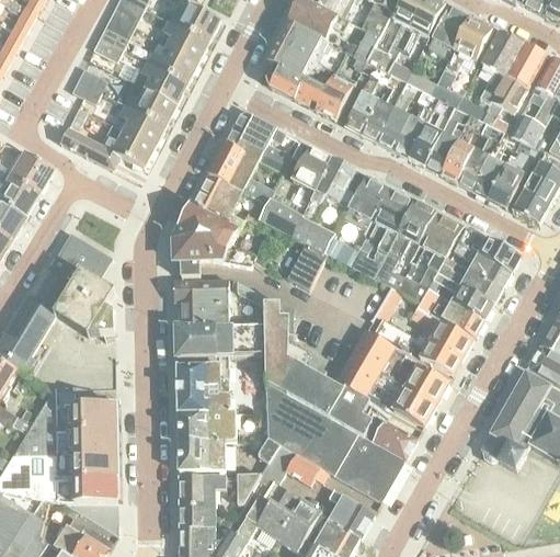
[(20,15),(11,30),(23,37),(36,13),(24,7),(12,0),(0,0),(0,2),(7,7),(7,8),(20,15)]
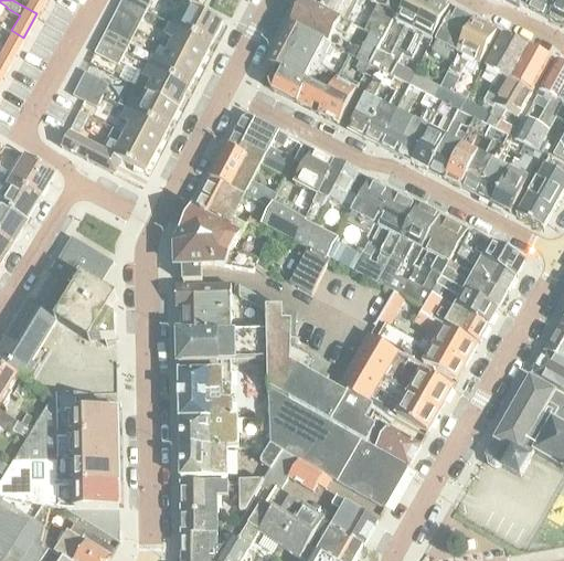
[(28,0),(24,7),(36,13),(44,0),(28,0)]
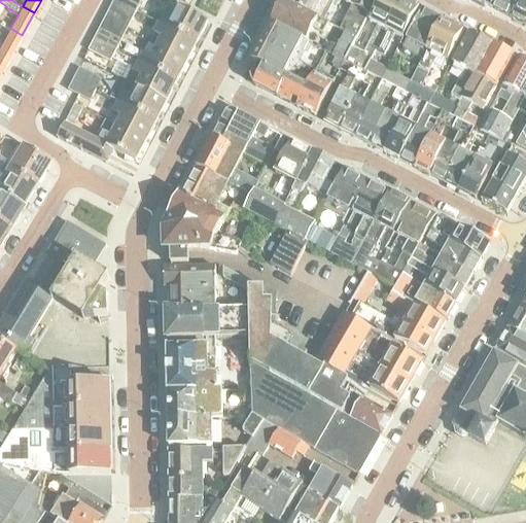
[(123,27),(127,18),(130,19),(135,8),(119,0),(111,0),(103,16),(123,27)]
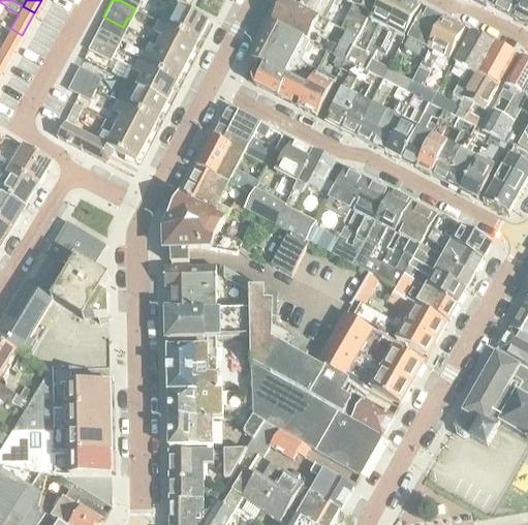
[(120,0),(135,8),(140,0),(120,0)]
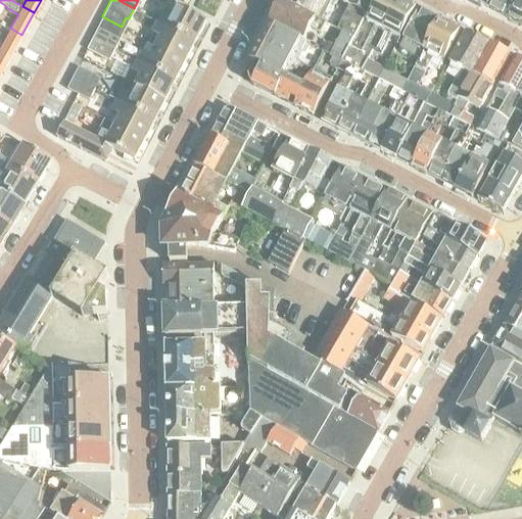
[(323,18),(320,16),(288,0),(278,0),(268,20),(301,38),(309,25),(318,29),(323,18)]
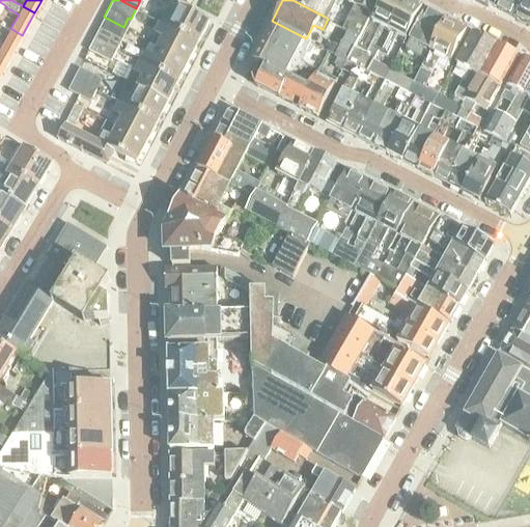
[(293,0),(325,17),(333,0),(293,0)]
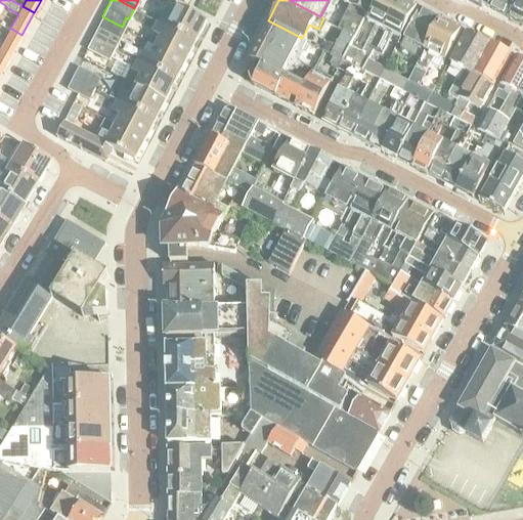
[(360,51),(347,45),(341,57),(349,62),(361,69),(367,57),(373,47),(396,0),(376,0),(367,18),(375,23),(360,51)]
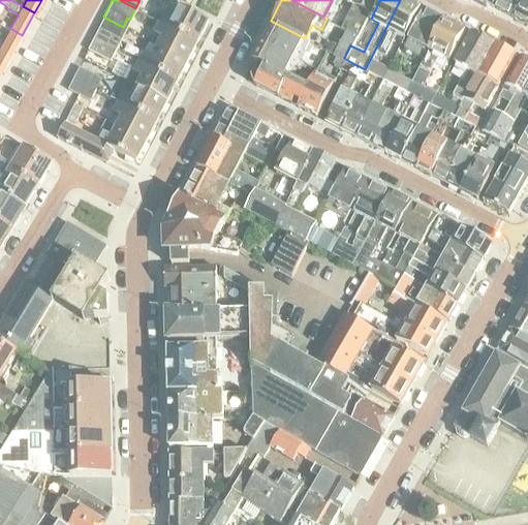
[(347,0),(351,2),(352,2),(369,10),(374,0),(347,0)]
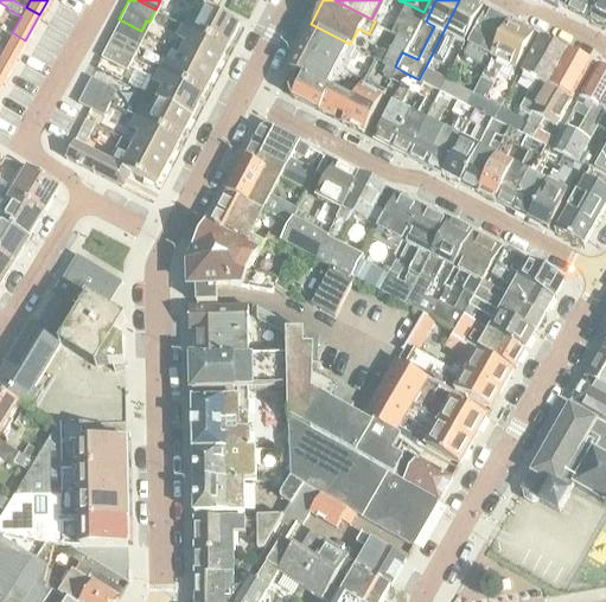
[(459,0),(432,55),(441,59),(452,37),(463,42),(482,4),(474,0),(459,0)]
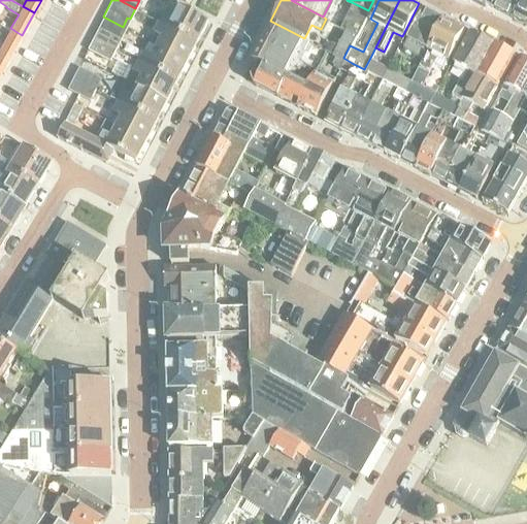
[(492,0),(490,4),(511,14),(517,0),(492,0)]
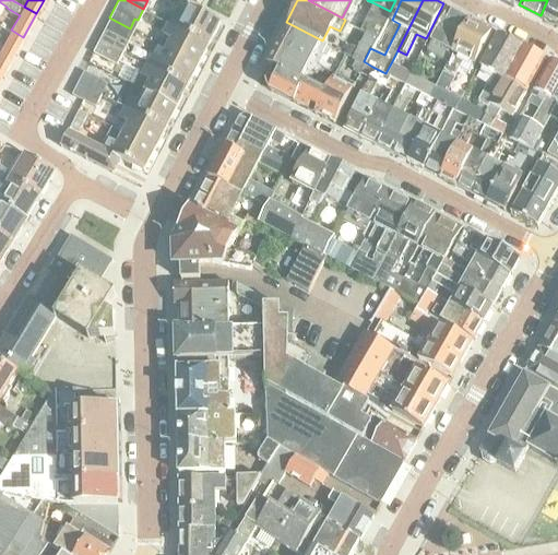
[(547,0),(541,15),(557,24),(557,0),(547,0)]
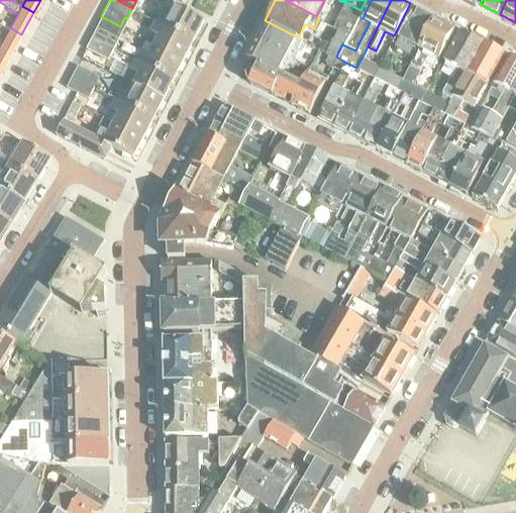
[(334,18),(331,24),(337,27),(348,33),(351,28),(360,10),(344,2),(343,2),(334,18)]
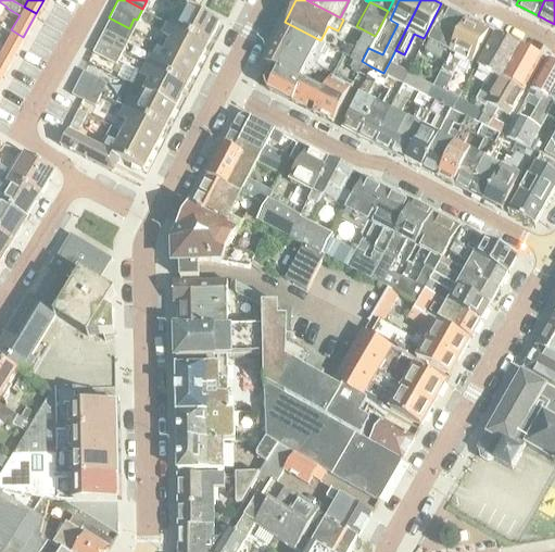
[(171,10),(166,21),(206,41),(218,20),(187,3),(180,15),(171,10)]
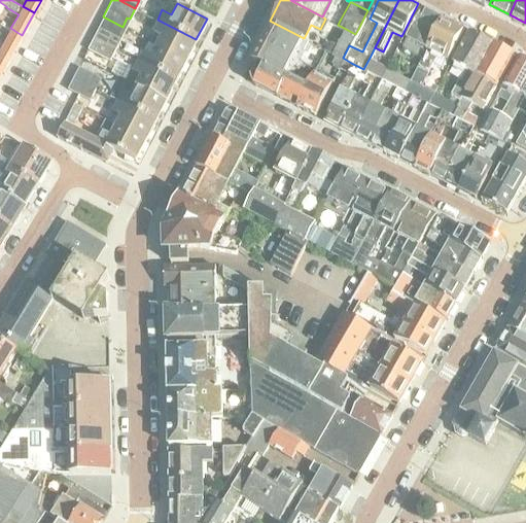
[(421,5),(400,45),(421,56),(442,15),(421,5)]
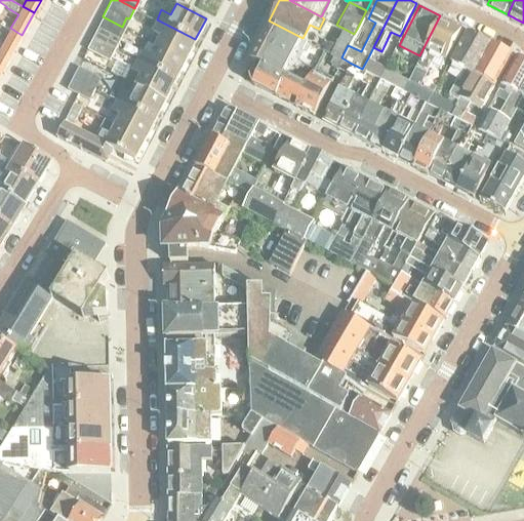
[(419,55),(414,66),(425,71),(429,62),(439,67),(460,26),(440,15),(419,55)]
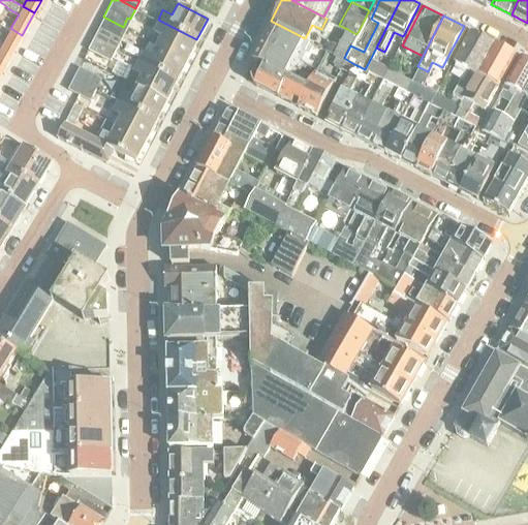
[(186,59),(196,39),(158,20),(153,30),(162,34),(157,44),(186,59)]
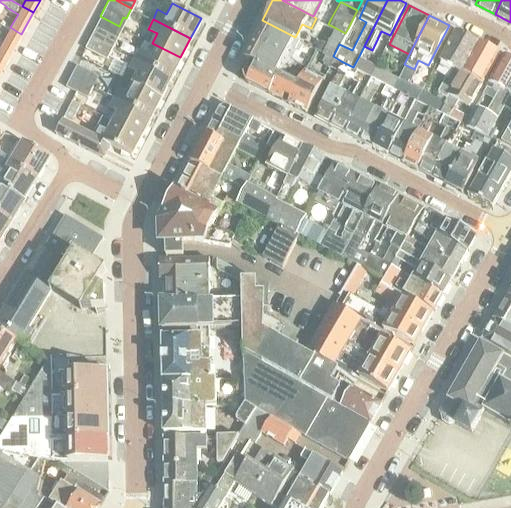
[(299,39),(295,37),(262,20),(243,56),(248,59),(241,72),(243,78),(280,97),(290,79),(281,74),(299,39)]
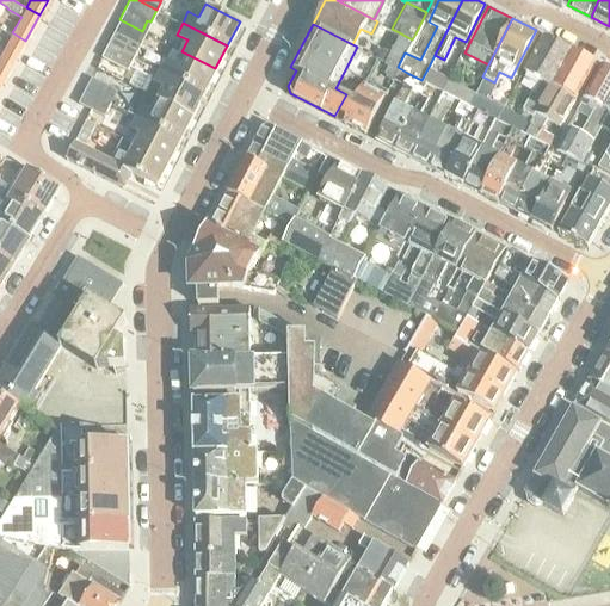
[(115,30),(108,42),(133,55),(140,43),(115,30)]
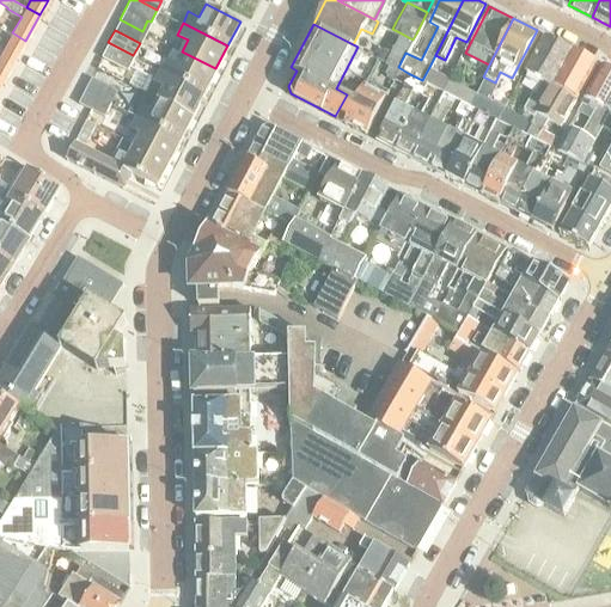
[(0,59),(12,65),(25,41),(12,32),(0,53),(0,59)]
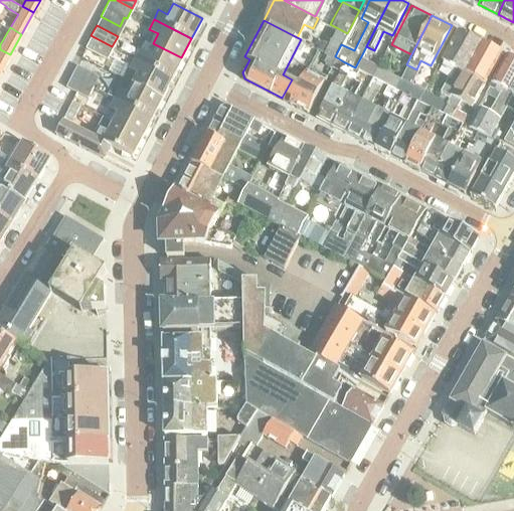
[(321,39),(317,47),(324,51),(326,52),(335,57),(335,56),(341,44),(347,33),(336,27),(328,43),(321,39)]
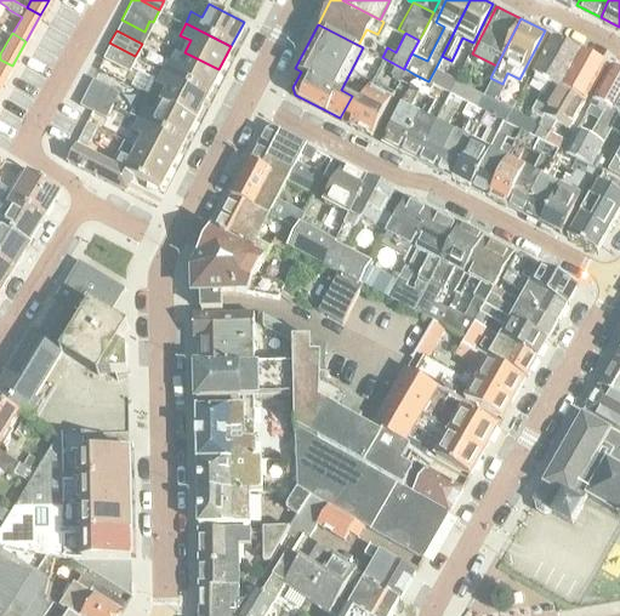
[(542,91),(532,110),(544,115),(559,85),(579,49),(553,35),(533,72),(550,81),(545,92),(542,91)]
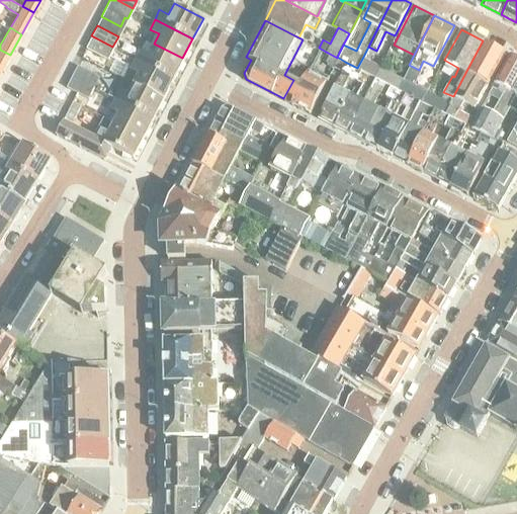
[(107,58),(112,47),(91,35),(86,47),(107,58)]
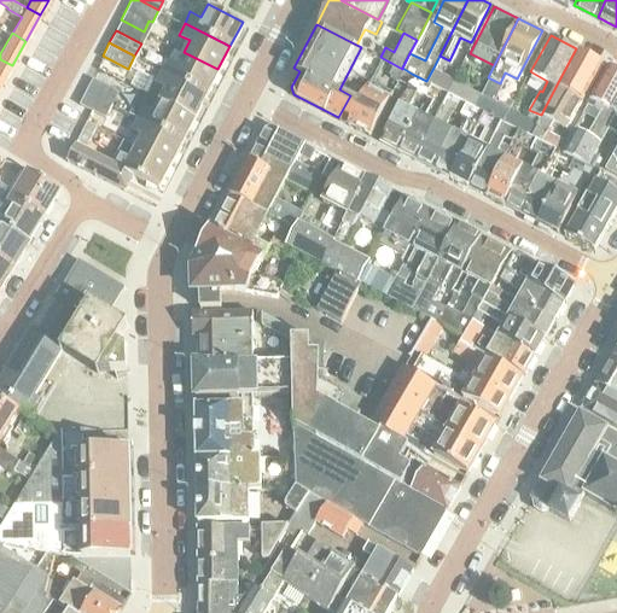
[(576,48),(557,85),(582,98),(601,62),(576,48)]
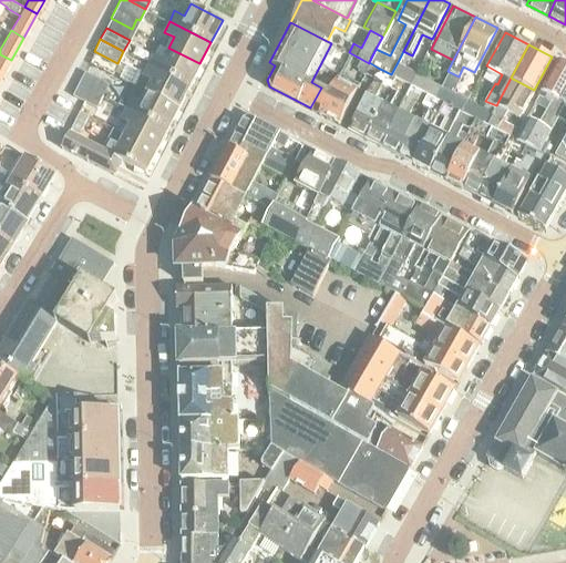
[(153,53),(147,63),(188,85),(199,63),(168,48),(163,58),(153,53)]
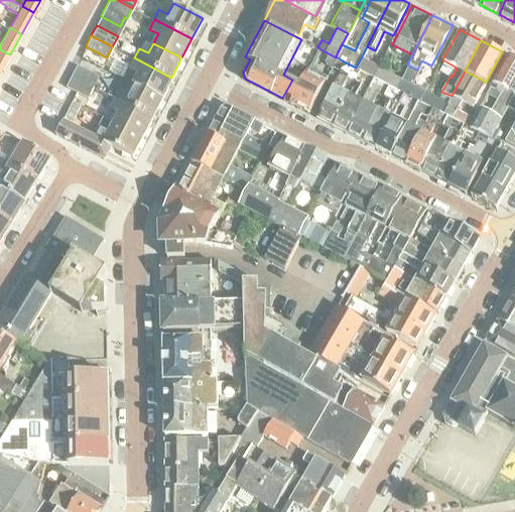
[(0,72),(10,54),(0,49),(0,72)]
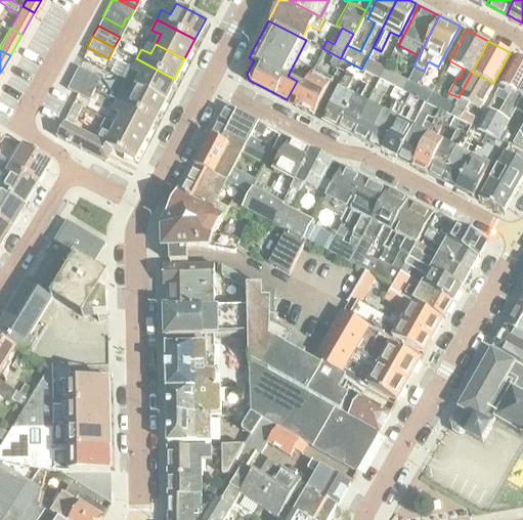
[(332,53),(329,60),(330,63),(336,67),(337,66),(341,58),(332,53)]
